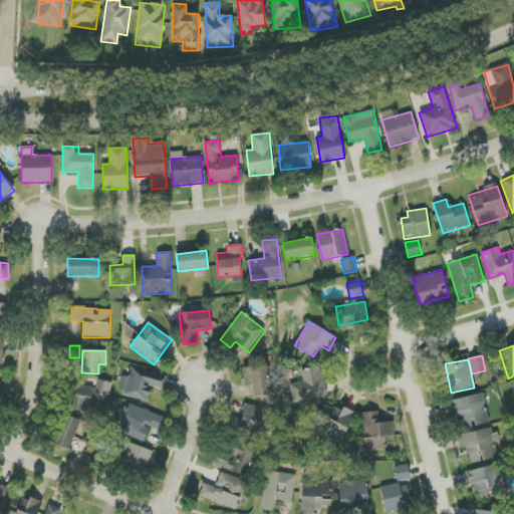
[(253,396),(268,396),(267,365),(243,366),(244,387),(252,386),(253,396)]
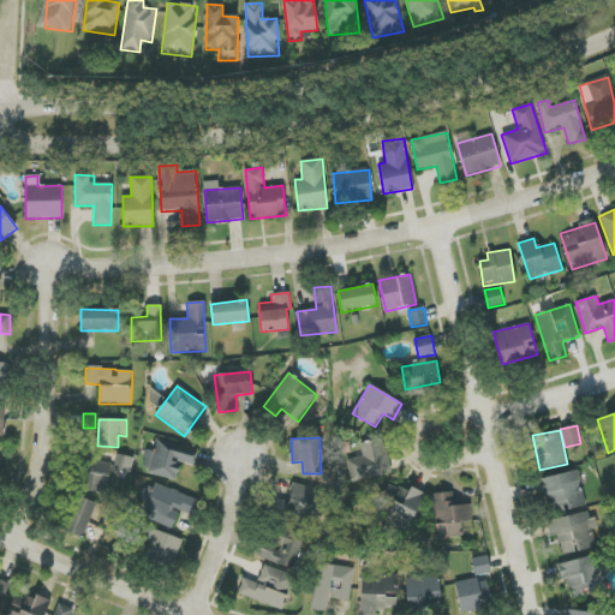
[(198,449),(156,439),(153,452),(147,449),(142,471),(177,479),(181,463),(195,466),(198,449)]
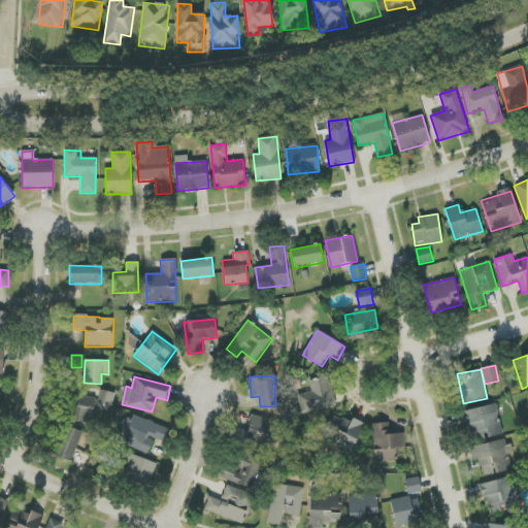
[(301,414),(335,406),(329,376),(308,381),(311,392),(297,395),(301,414)]
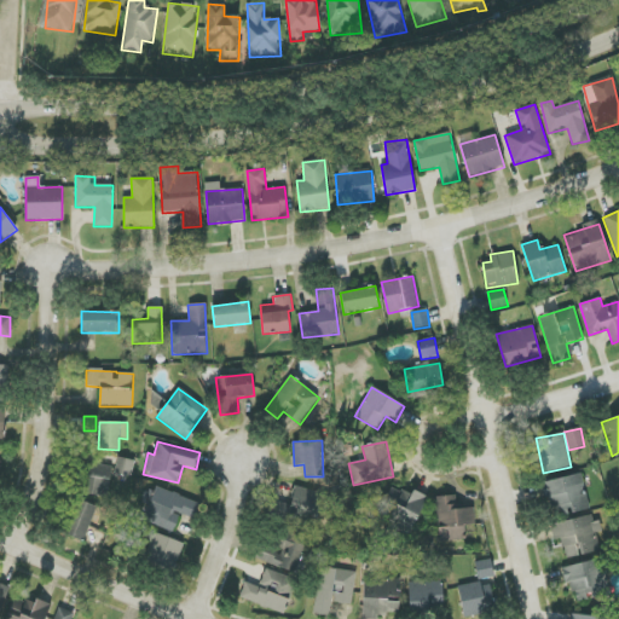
[(134,461),(119,457),(115,473),(132,476),(134,461)]
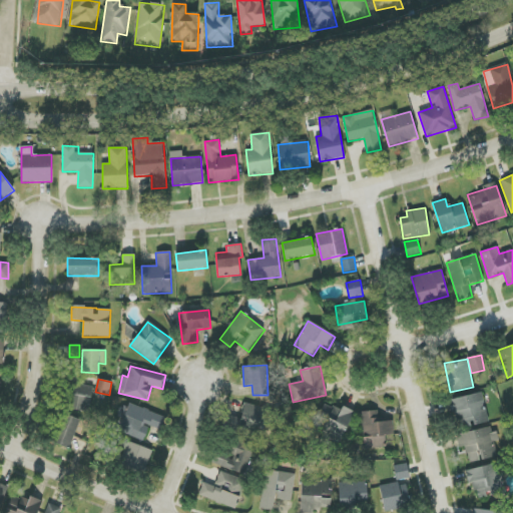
[(64,407),(88,412),(93,387),(68,382),(64,407)]
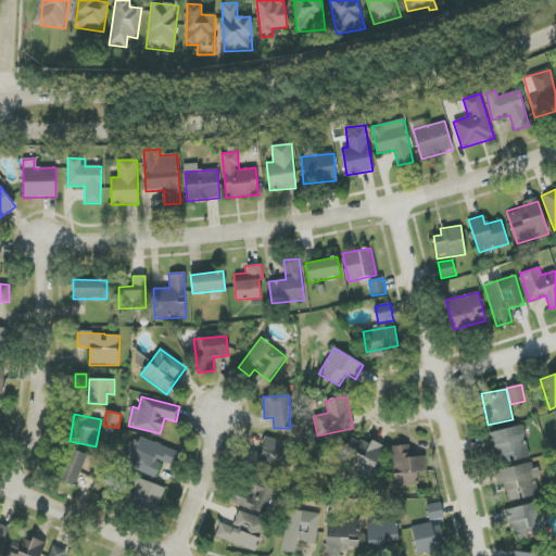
[(484,434),(520,426),(528,456),(501,463),(497,453),(494,454),(492,445),(488,446),(484,434)]
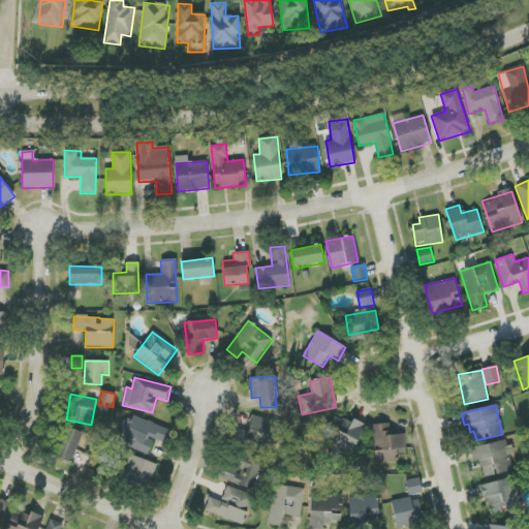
[(363,427),(333,414),(320,443),(350,457),(363,427)]
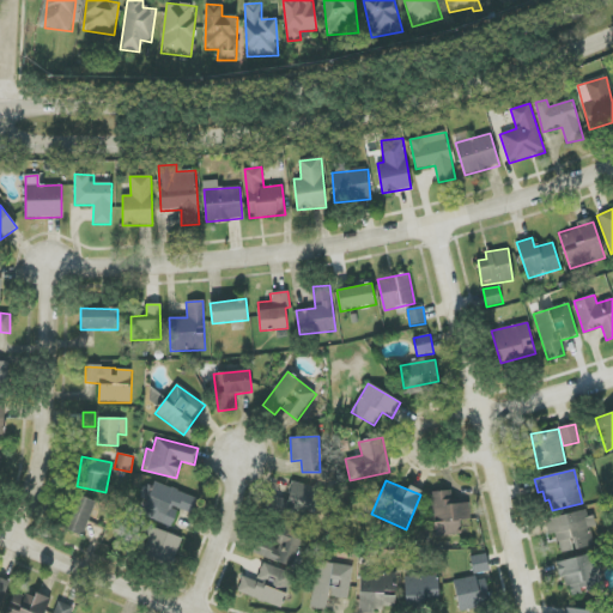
[(313,523),(321,490),(293,481),(287,501),(269,496),(266,510),(313,523)]
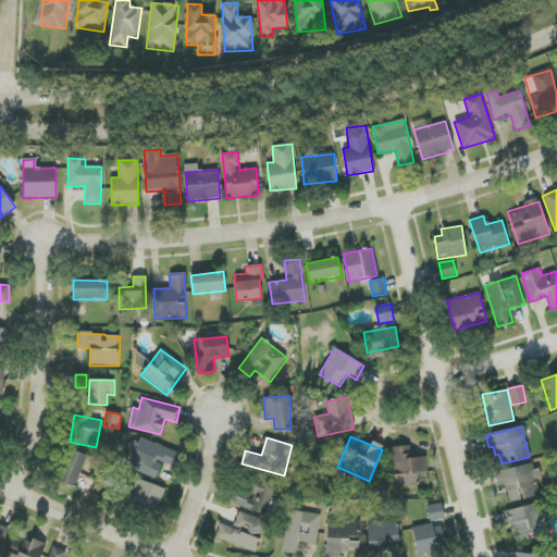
[(128,469),(157,479),(162,462),(174,467),(178,452),(140,438),(138,444),(131,442),(127,452),(133,454),(128,469)]
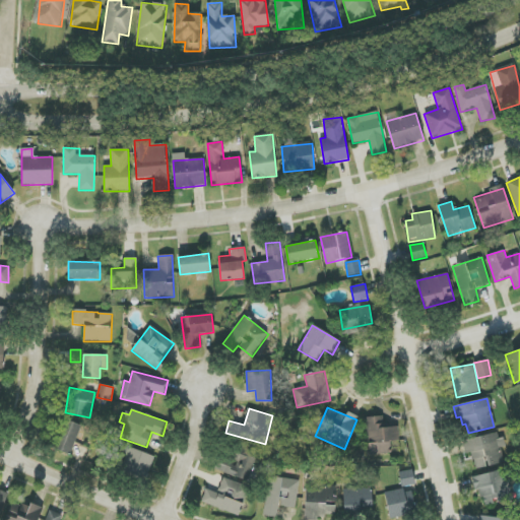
[(398,427),(385,428),(384,416),(366,417),(369,455),(392,453),(391,441),(399,441),(398,427)]
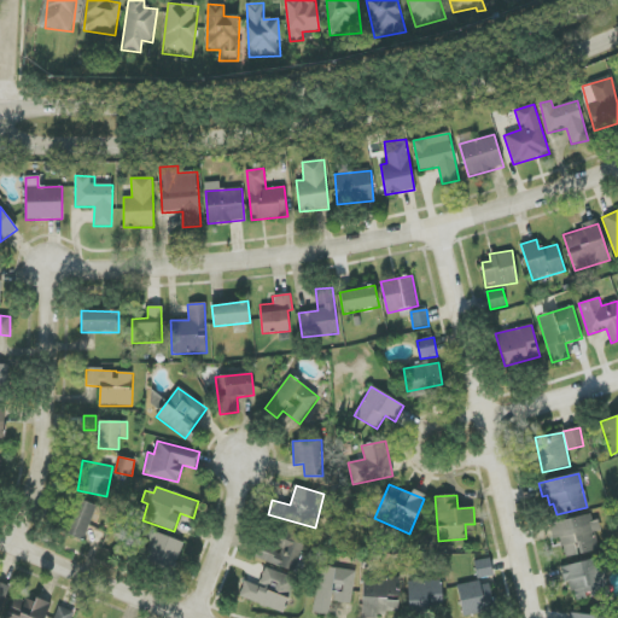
[(63,534),(83,542),(97,506),(76,499),(63,534)]
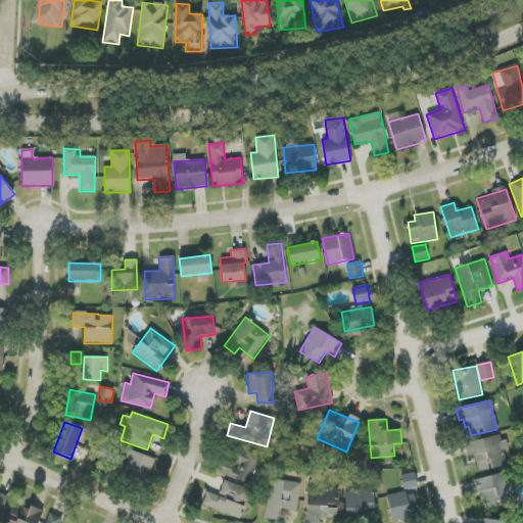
[(464,443),(497,436),(505,465),(478,471),(476,462),(473,463),(471,454),(466,456),(464,443)]
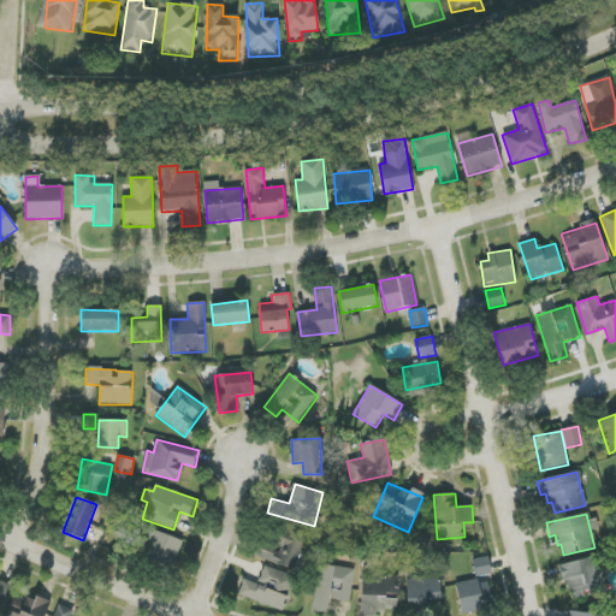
[(292,570),(306,537),(282,527),(274,545),(261,540),(255,556),(292,570)]
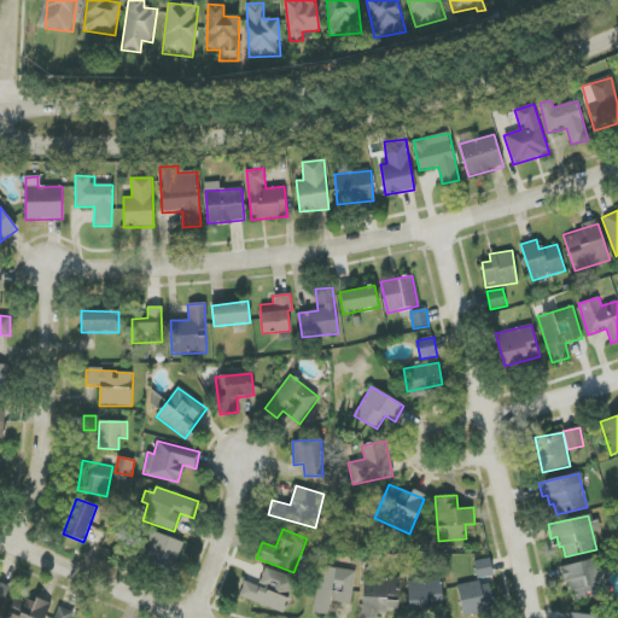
[(182,541),(152,534),(145,561),(175,569),(182,541)]
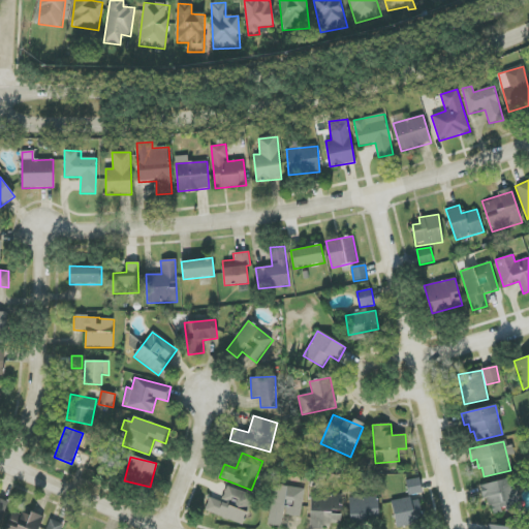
[(406,480),(408,496),(423,493),(419,477),(406,480)]
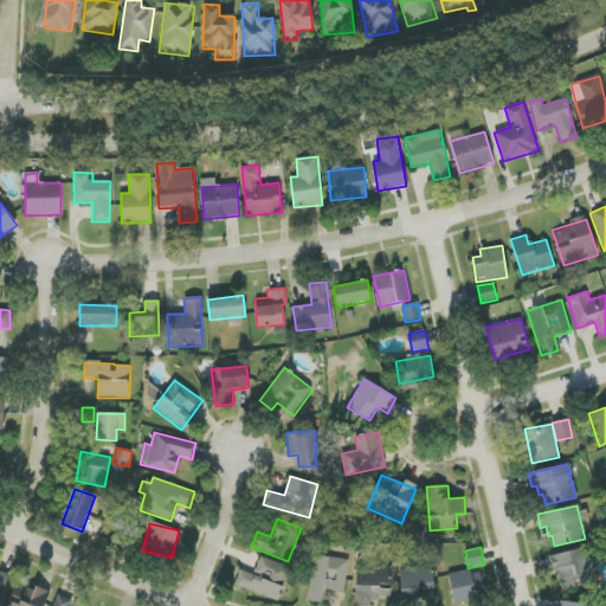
[(548,558),(587,548),(595,582),(565,590),(562,578),(559,579),(556,569),(552,571),(548,558)]
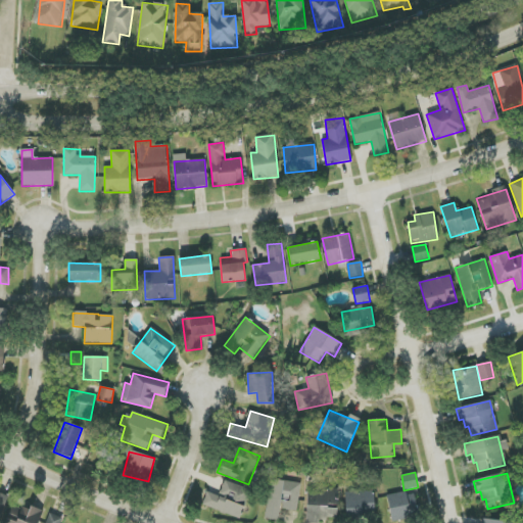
[(278,521),(280,509),(296,512),(301,484),(272,478),(264,518),(278,521)]
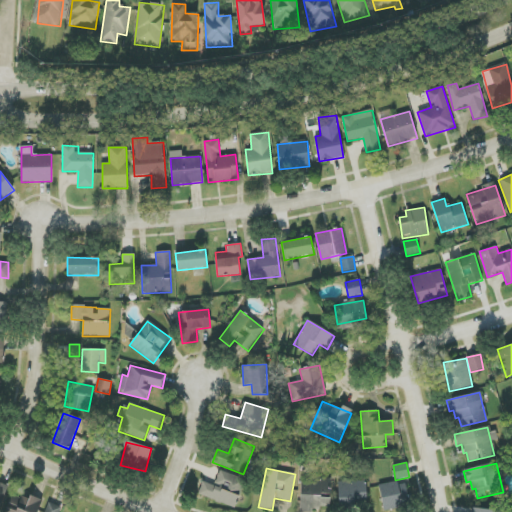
[(235,507),(245,479),(219,471),(214,485),(203,482),(198,495),(235,507)]
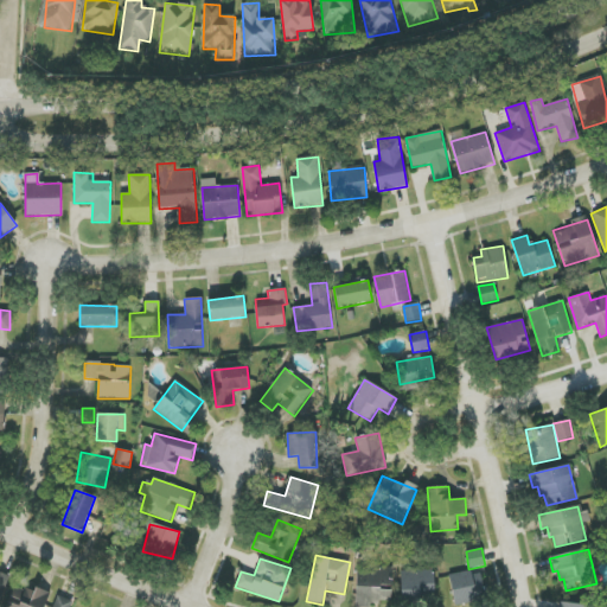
[(391,602),(393,568),(357,567),(355,606),(370,606),(371,602),(391,602)]
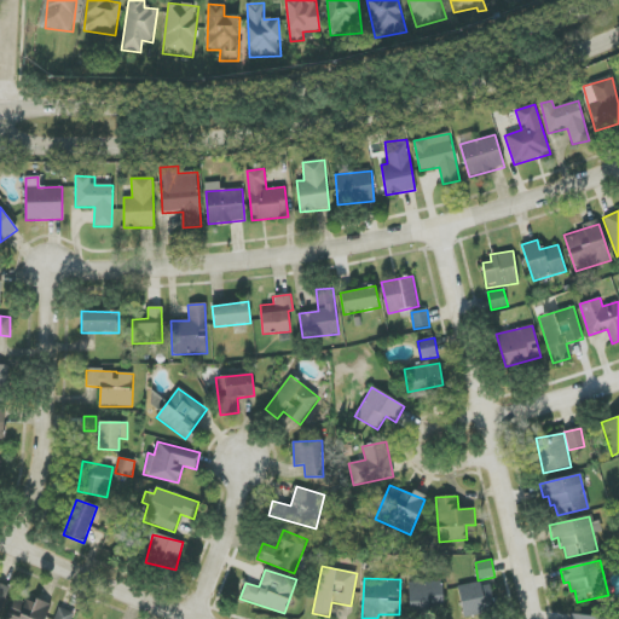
[(496,609),(490,580),(457,586),(463,617),(496,609)]
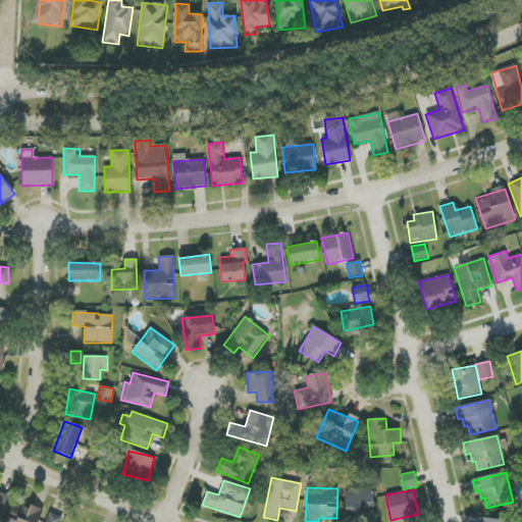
[(345,491),(345,515),(374,515),(373,490),(345,491)]
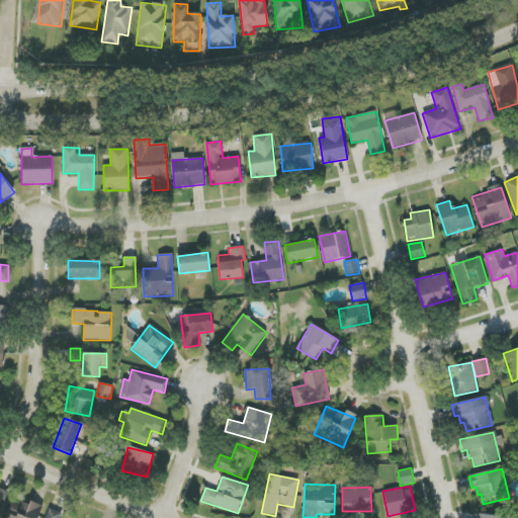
[(37,517),(41,508),(13,497),(4,517),(37,517)]
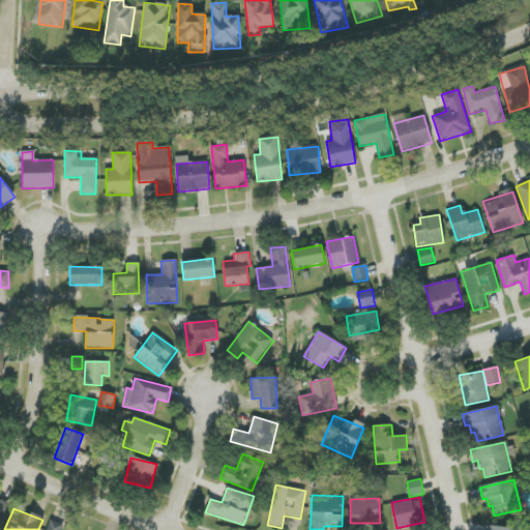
[(61,529),(64,526),(51,520),(46,529),(61,529)]
